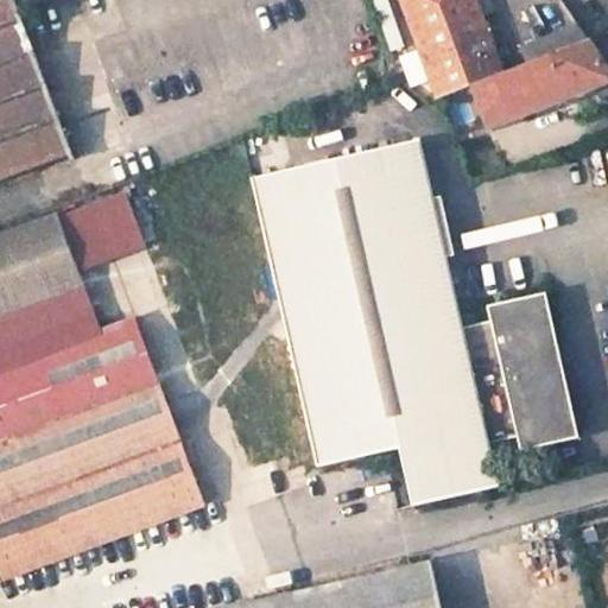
[(0,0),(0,96),(46,78),(16,0),(0,0)]
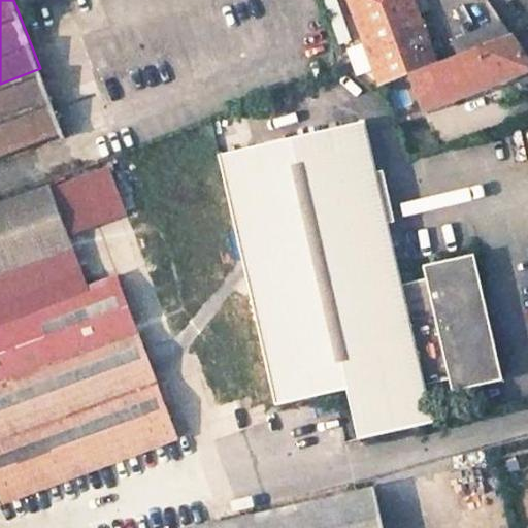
[(413,0),(352,0),(383,84),(413,72),(436,63),(413,0)]
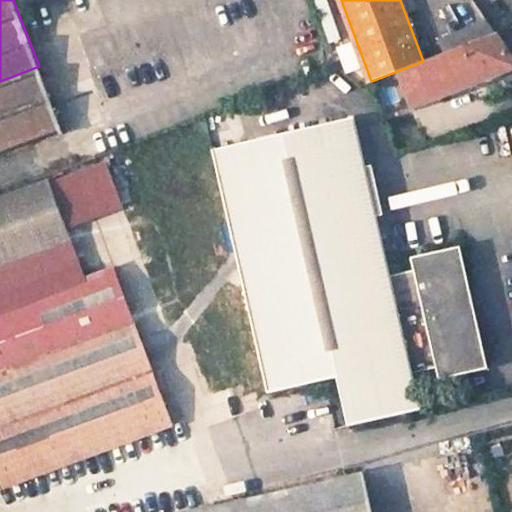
[(441,37),(446,52),(497,33),(488,19),(441,37)]
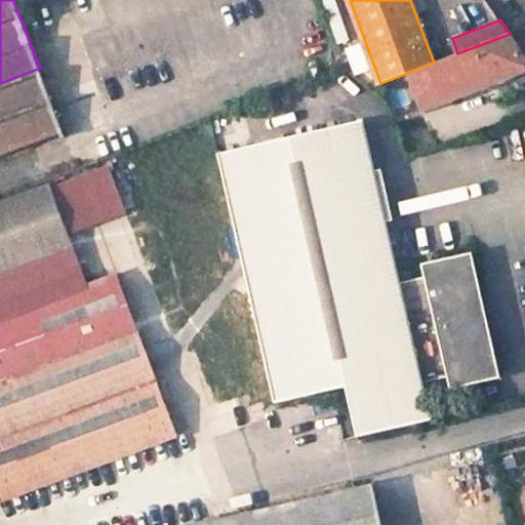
[(524,55),(510,34),(457,53),(434,63),(410,72),(426,111),(518,74),(520,82),(524,84),(524,55)]
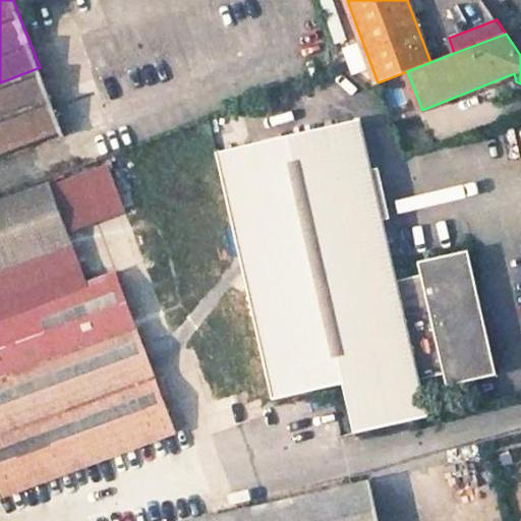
[(40,67),(0,82),(0,150),(62,126),(40,67)]
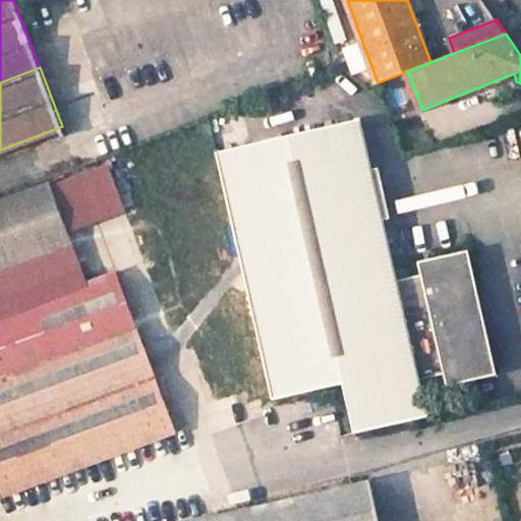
[(358,121),(215,155),(276,400),(346,383),(356,433),(433,416),(422,377),(447,369),(450,383),(500,369),(468,247),(419,259),(422,272),(397,278),(358,121)]
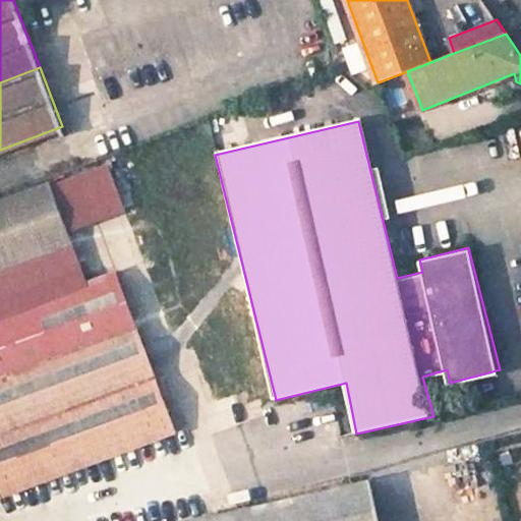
[(0,270),(74,242),(62,211),(0,233),(0,270)]
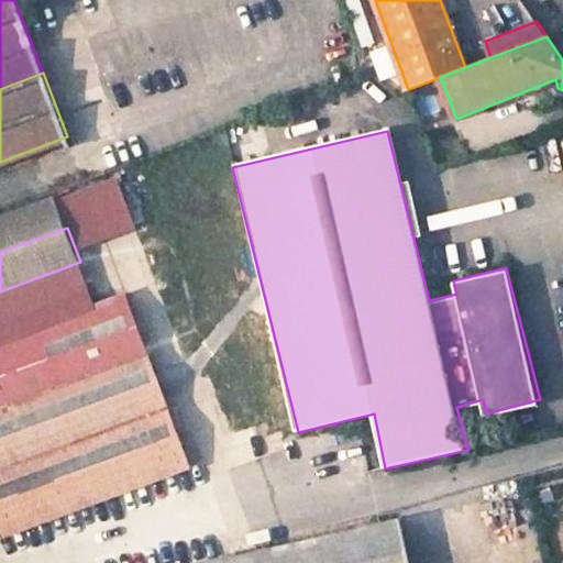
[(123,295),(0,339),(0,531),(186,462),(123,295)]
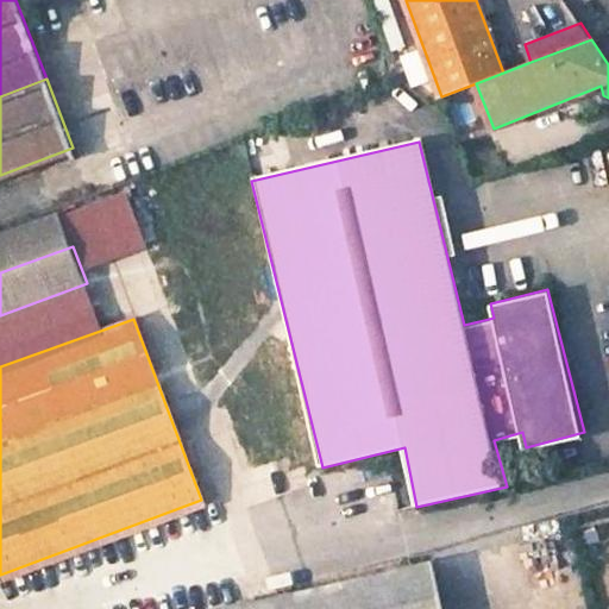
[(441,608),(432,564),(230,608),(441,608)]
